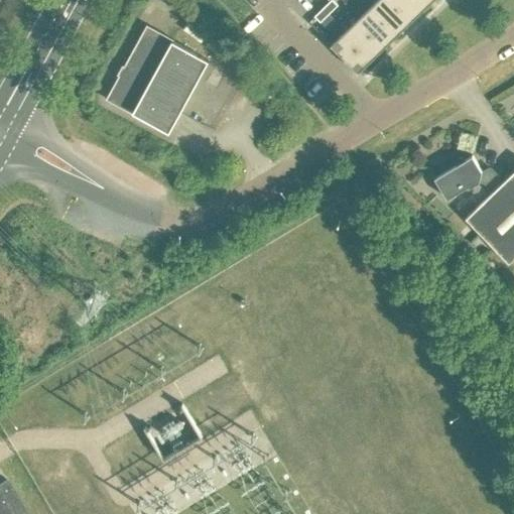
[(412,20),(393,0),(376,0),(371,5),(398,33),(412,20)]
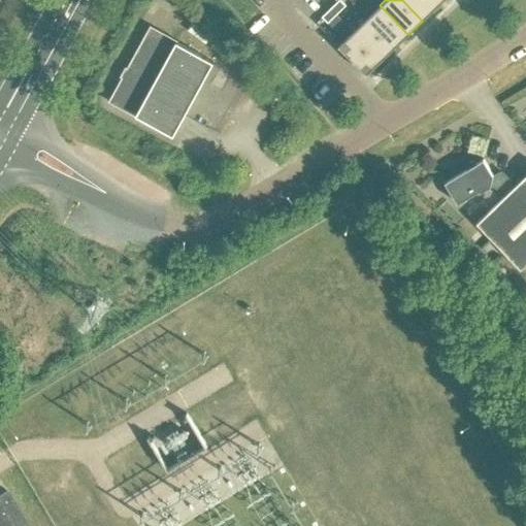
[(436,6),(429,0),(402,0),(422,21),(436,6)]
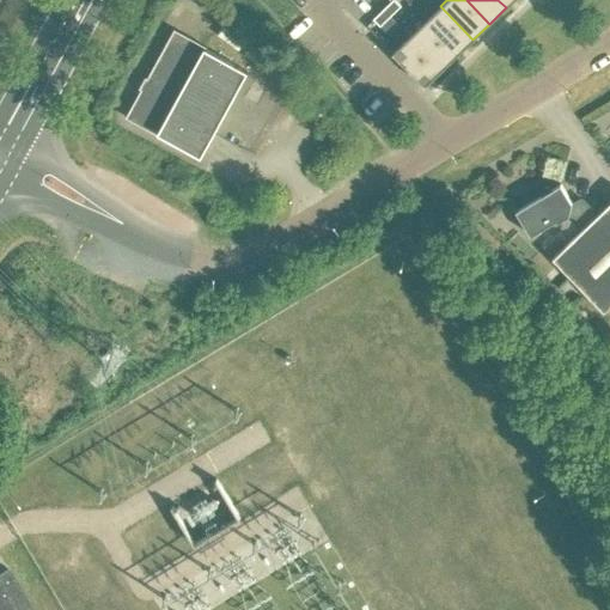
[(382,11),(388,18),(398,8),(391,1),(382,11)]
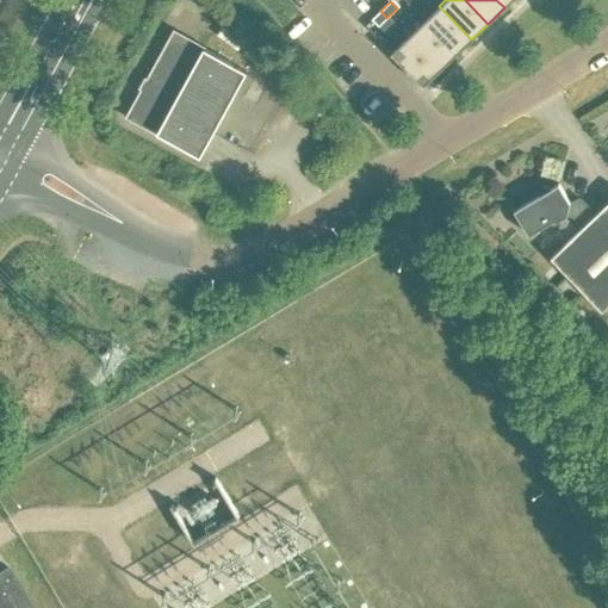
[(471,39),(439,6),(422,22),(456,56),(471,39)]
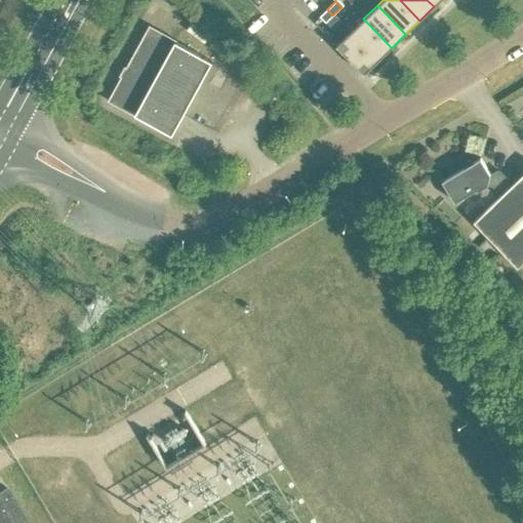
[(327,9),(318,18),(324,24),(332,15),(327,9)]
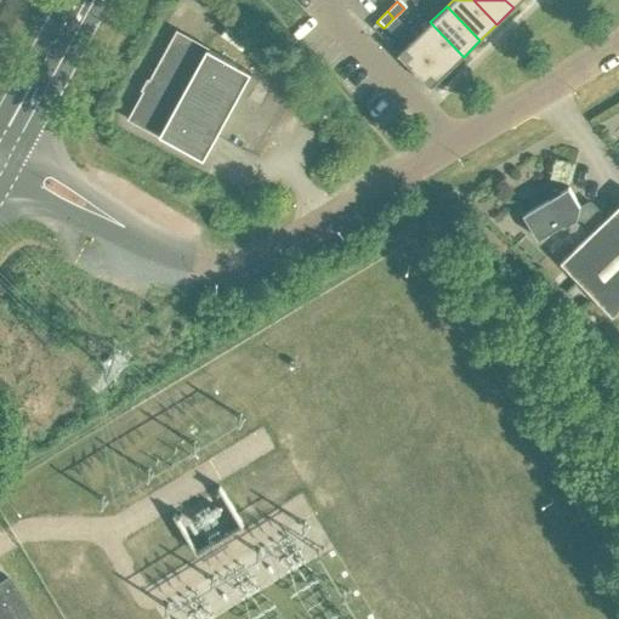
[(464,57),(430,22),(414,39),(447,73),(464,57)]
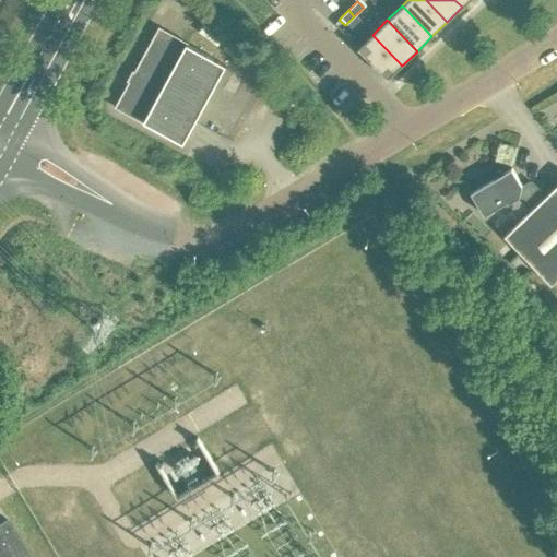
[(115,108),(181,144),(224,67),(157,31),(115,108)]
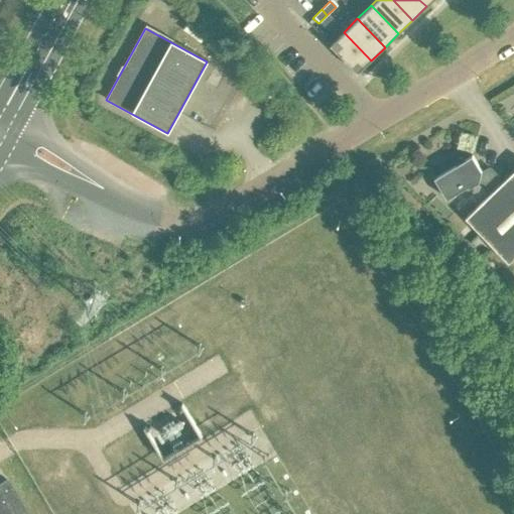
[(329,46),(356,75),(371,60),(344,32),(329,46)]
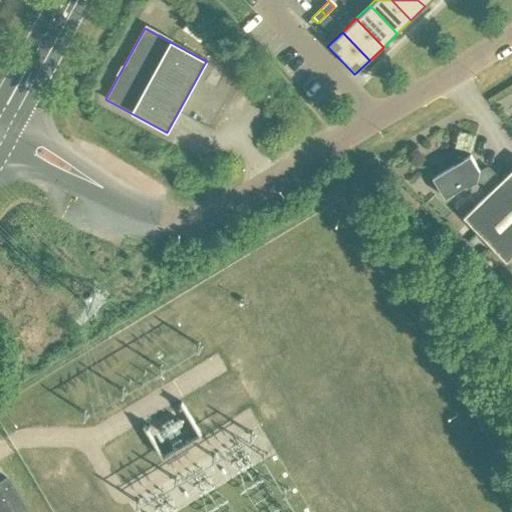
[(489,193),(462,219),(505,263),(506,262),(511,267),(511,169),(500,182),(487,169),(483,173),(478,172),(469,157),(462,160),(455,159),(453,166),(431,179),(443,199),(464,187),(465,189),(475,183),(481,184),(489,193)]
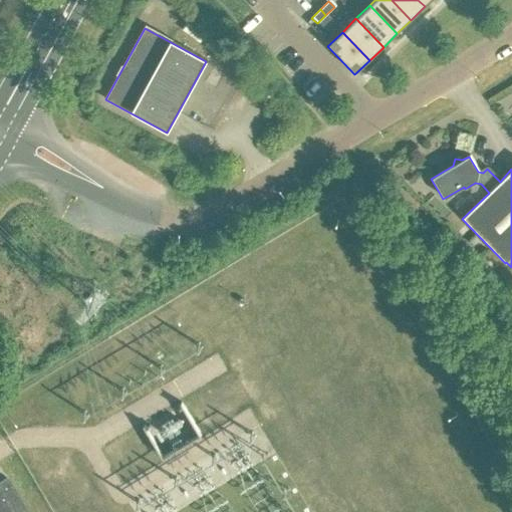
[(23,511),(3,479),(0,480),(0,511),(23,511)]
